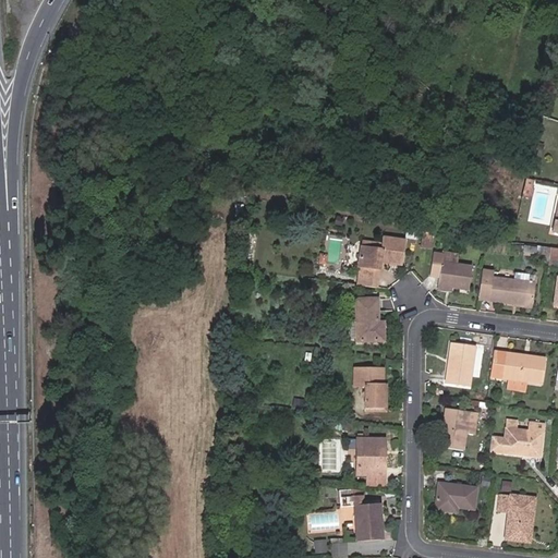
[(526,197),(530,186),(522,184),(520,195),(526,197)]
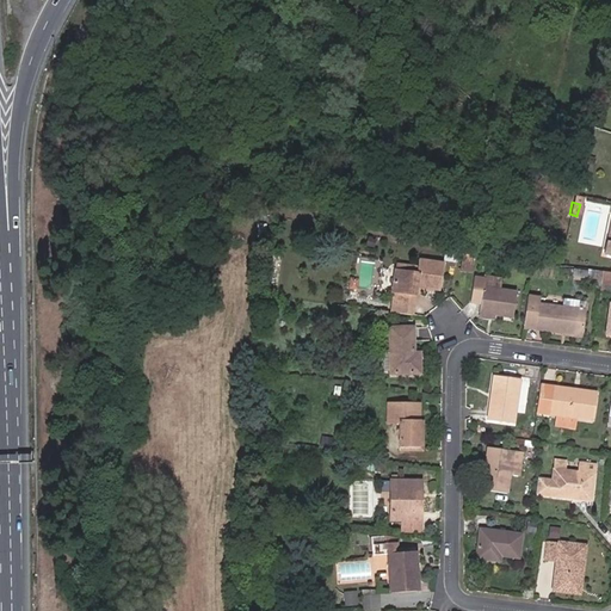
[(364,246),(372,247),(375,239),(366,238),(364,246)]
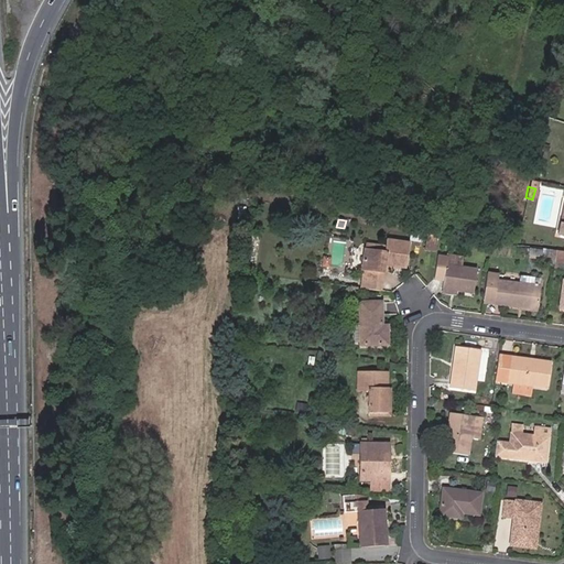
[(435,250),(437,235),(427,234),(425,248),(435,250)]
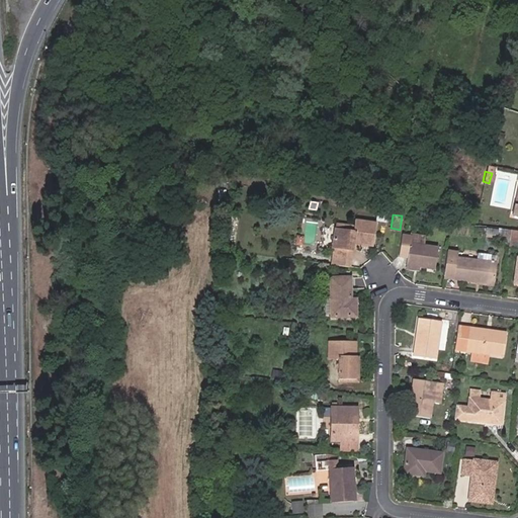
[(372,246),(375,222),(355,219),(354,226),(335,223),(332,247),(334,247),(333,256),(350,258),(352,244),(372,246)]
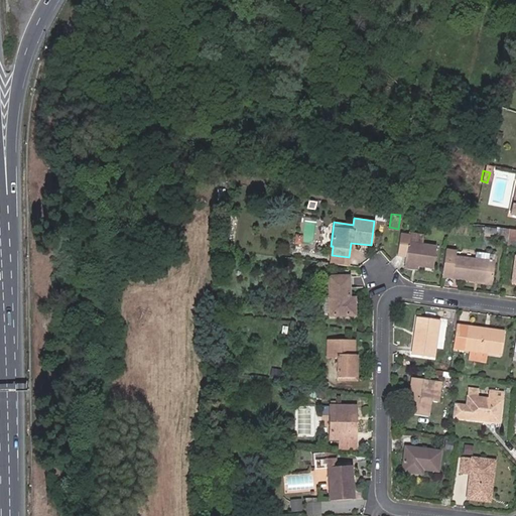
[(483,233),(507,237),(508,230),(484,227),(483,233)]
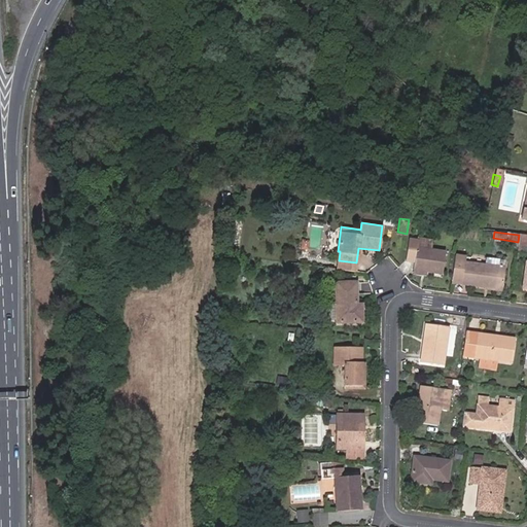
[(526,246),(526,234),(520,234),(519,235),(518,242),(518,245),(521,245),(526,246)]
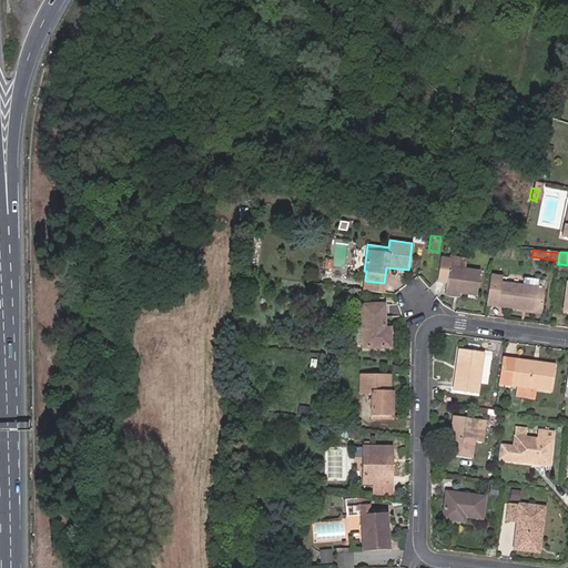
[(465,259),(450,256),(450,259),(449,266),(464,269),(465,259)]
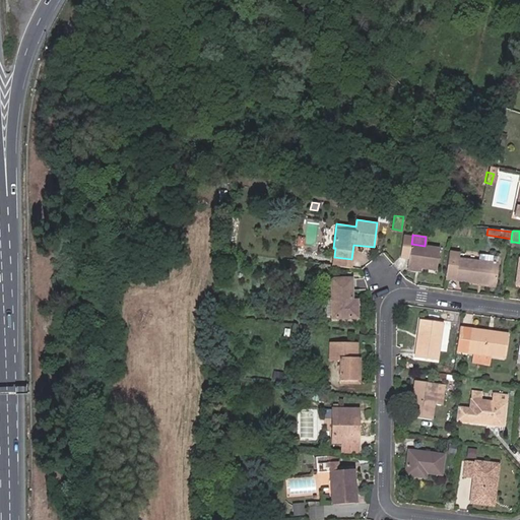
[(425,246),(411,244),(412,237),(404,236),(401,257),(408,258),(407,266),(420,267),(436,269),(439,248),(425,246)]
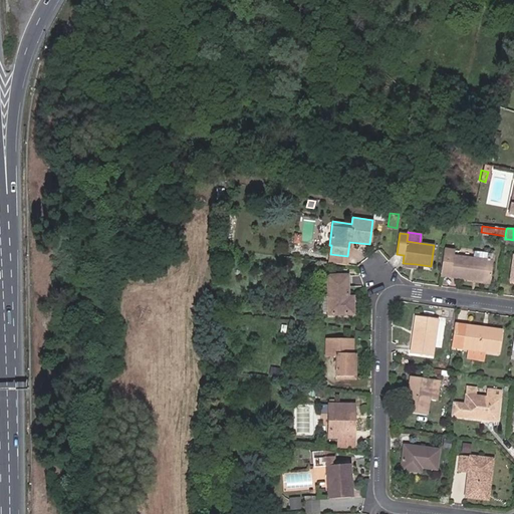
[(454,255),(455,249),(444,248),(440,276),(477,280),(478,276),(490,278),(492,260),(491,260),(472,258),(454,255)]
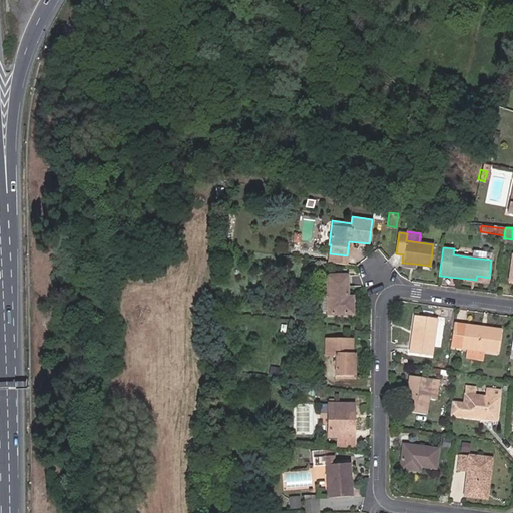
[(490,252),(472,250),(471,258),(490,260),(490,252)]
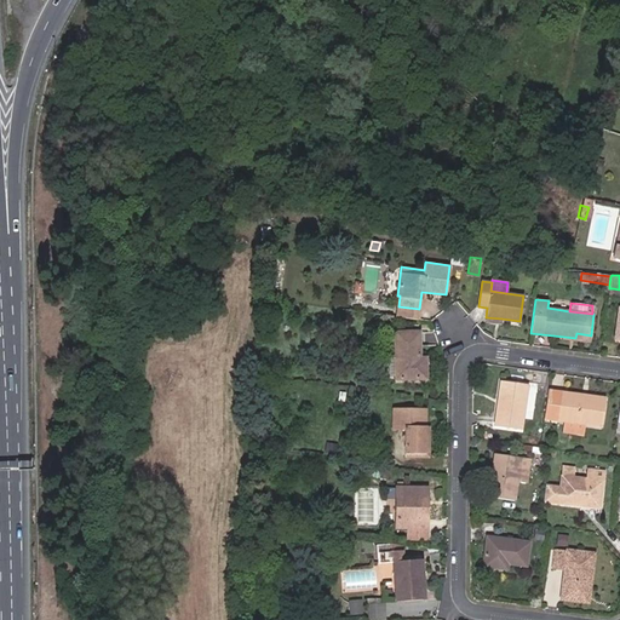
[(397,315),(418,319),(419,309),(399,306),(397,315)]
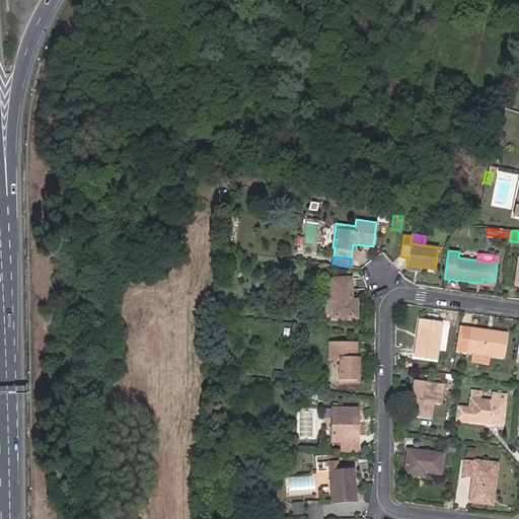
[(332,316),(357,316),(357,306),(351,306),(351,299),(351,278),(331,278),(331,297),(332,314),(332,316)]
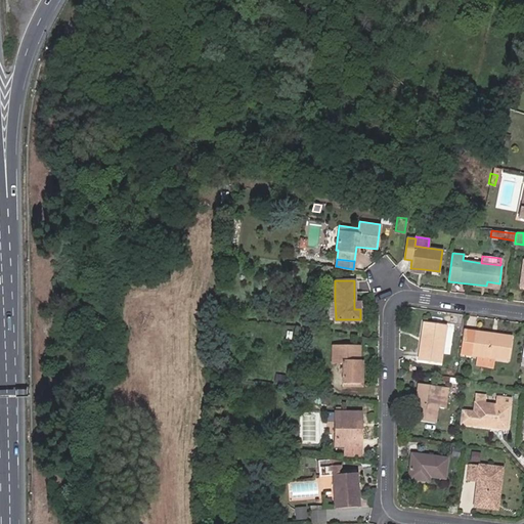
[(418,358),(440,362),(441,353),(444,333),(445,325),(423,322),(418,358)]
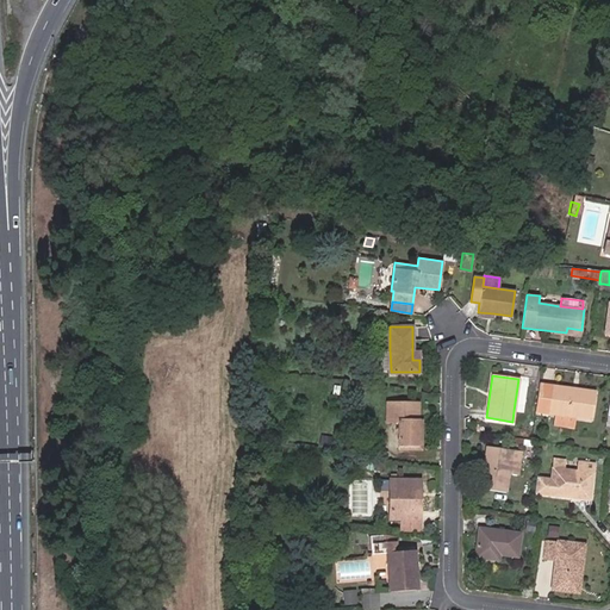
[(596,391),(540,383),(535,411),(554,415),(573,417),(591,419),(596,391)]
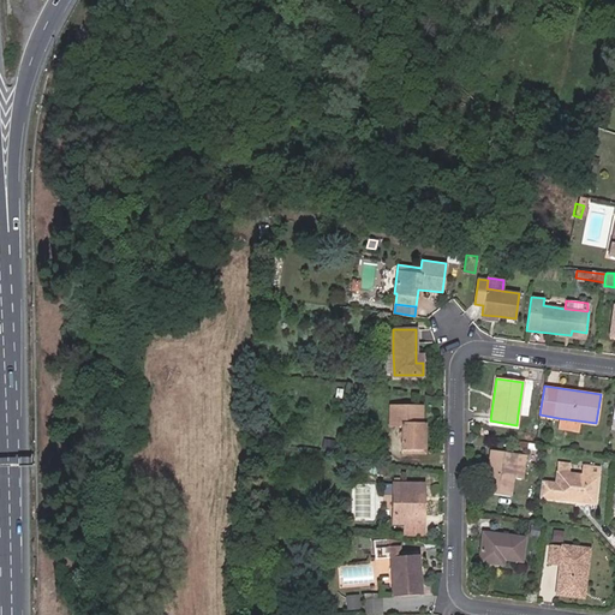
[(527,416),(530,392),(521,390),(518,415),(527,416)]
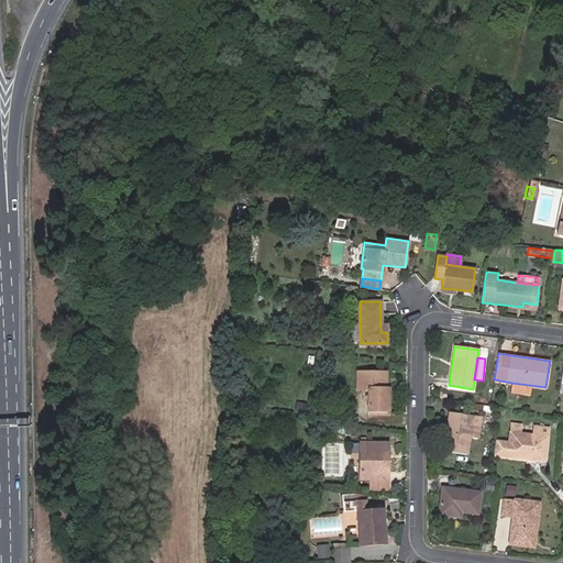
[(368,409),(386,409),(386,388),(386,372),(357,371),(356,389),(368,389),(368,409)]
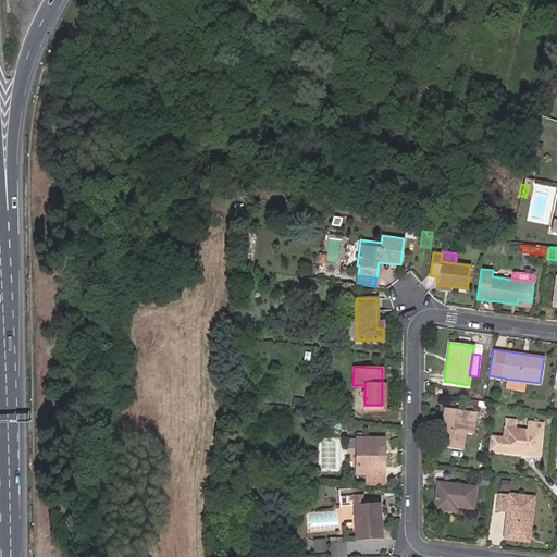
[(505,390),(522,392),(523,381),(506,379),(505,390)]
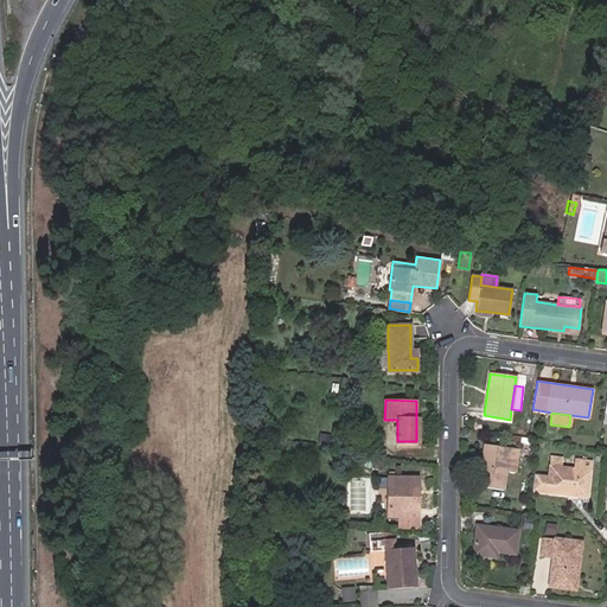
[(421,448),(421,419),(416,419),(416,441),(397,441),(397,447),(421,448)]
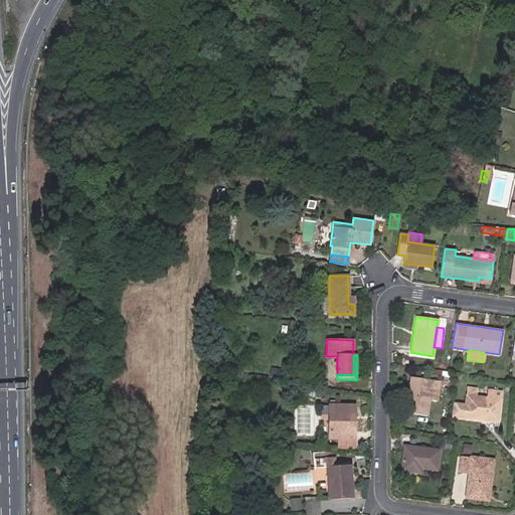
[(428,415),(431,400),(434,380),(410,376),(405,411),(428,415)]
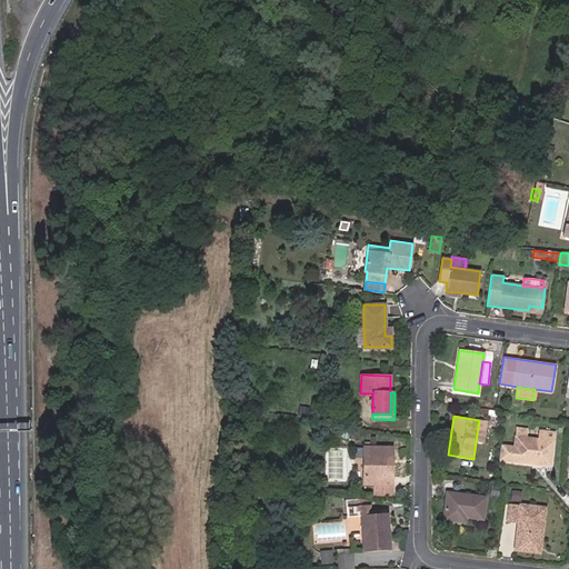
[(482,443),(486,420),(479,420),(476,442),(482,443)]
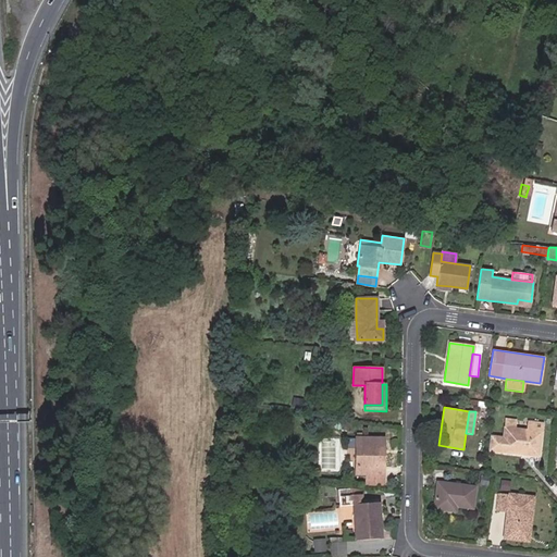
[(504,437),(490,435),(487,449),(539,456),(543,423),(530,422),(529,431),(514,429),(515,420),(506,419),(504,437)]
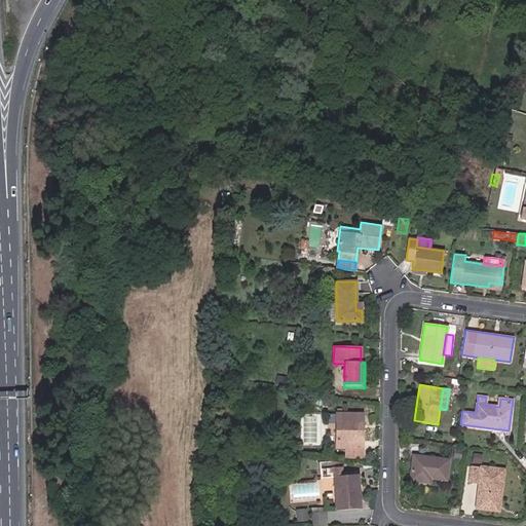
[(345,448),(363,447),(363,441),(359,441),(359,426),(363,426),(363,414),(336,414),(336,448),(345,448)]
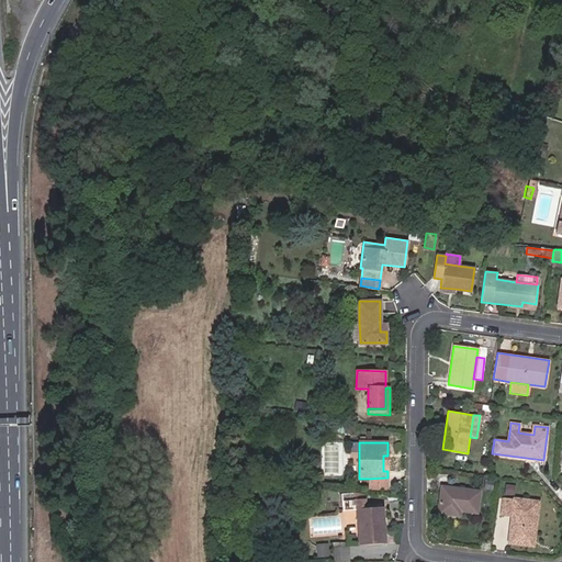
[(369,490),(388,489),(388,478),(369,479),(369,490)]
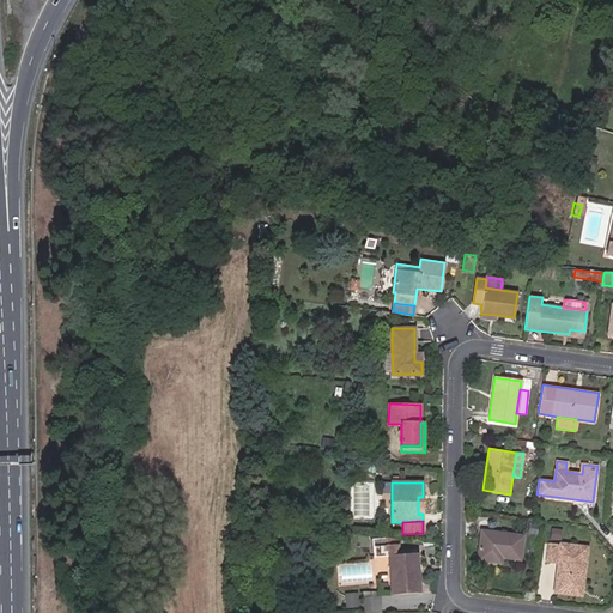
[(527,534),(535,535),(538,525),(528,523),(527,534)]
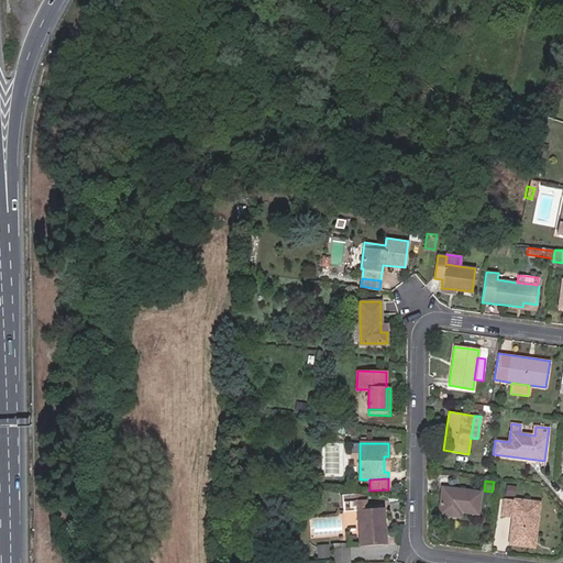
[(442,487),(439,514),(456,516),(456,511),(462,511),(478,514),(481,492),(442,487)]
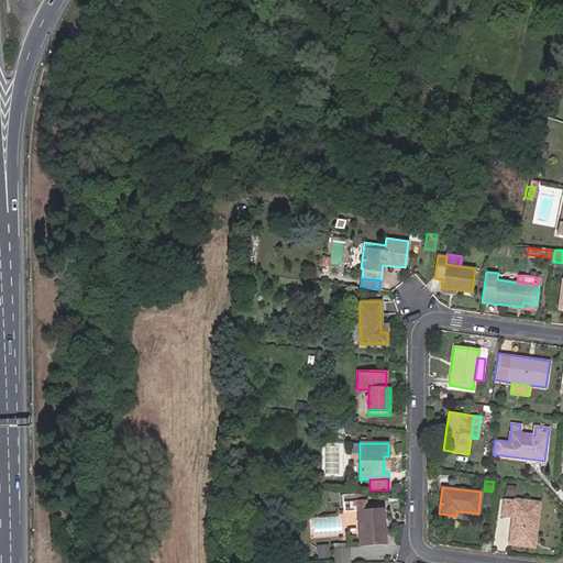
[(354,496),(341,496),(342,508),(363,506),(366,504),(366,497),(354,496)]
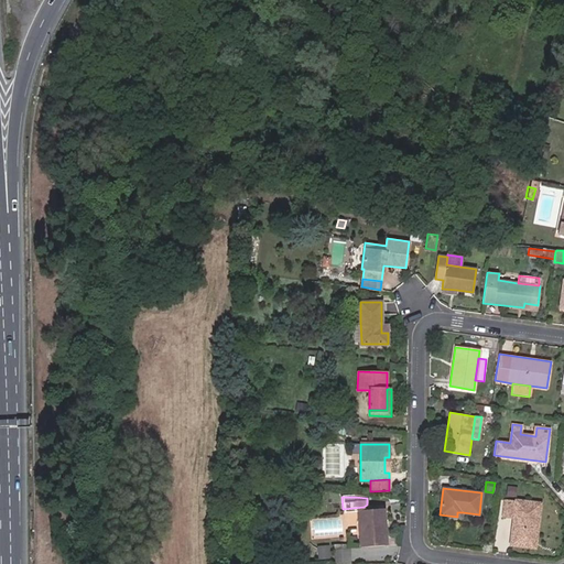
[(534,549),(541,502),(506,499),(503,517),(513,518),(510,545),(534,549)]
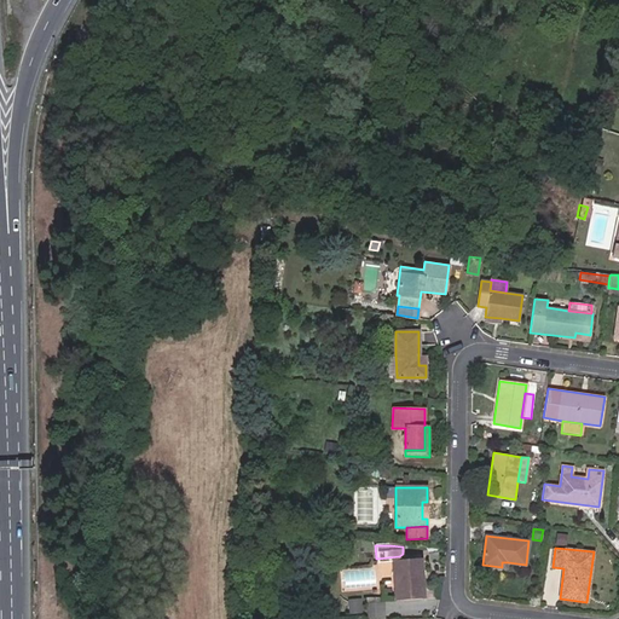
[(422,582),(420,582),(417,560),(408,561),(399,561),(392,561),(395,599),(423,596),(422,582)]
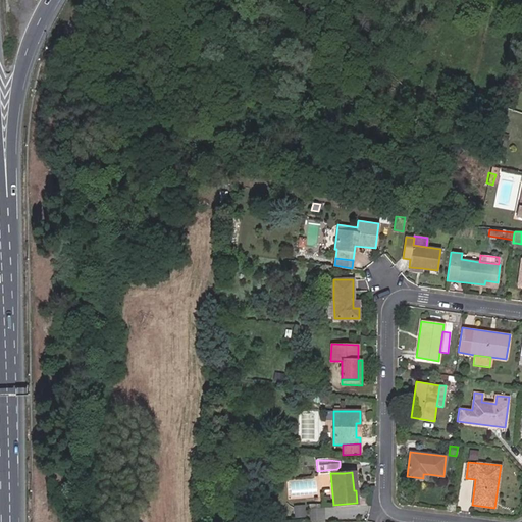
[(310,521),(323,521),(323,507),(310,507),(310,521)]
